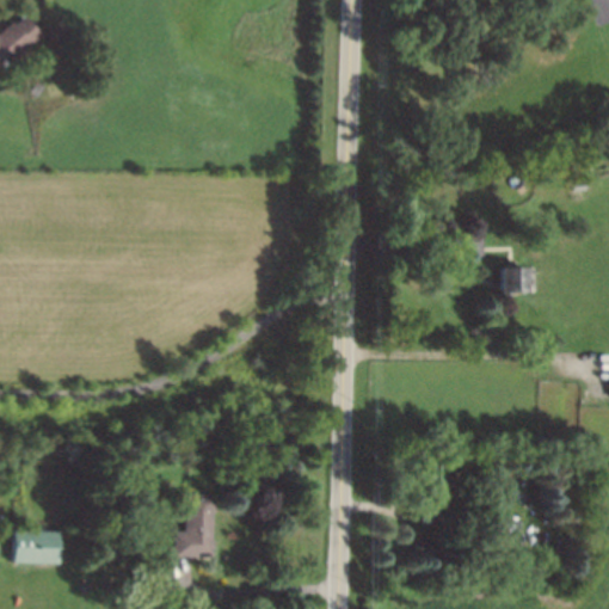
[(0,67),(0,34),(14,23),(17,25),(26,17),(42,36),(2,71),(0,67)]
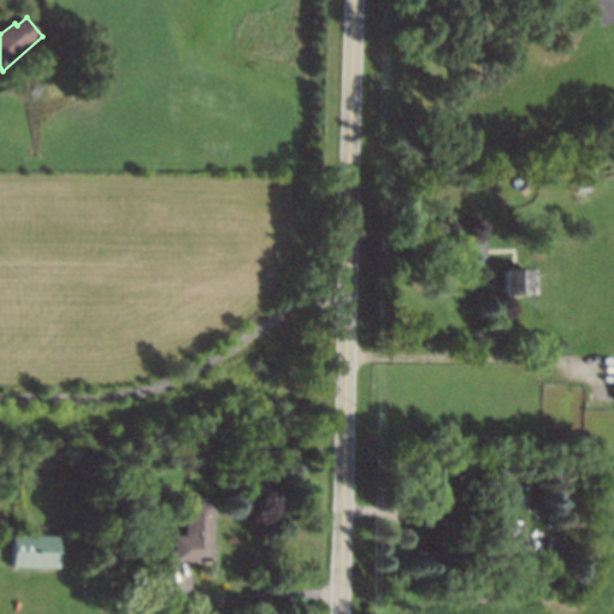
[(507,271),(507,296),(536,296),(533,271),(507,271)]
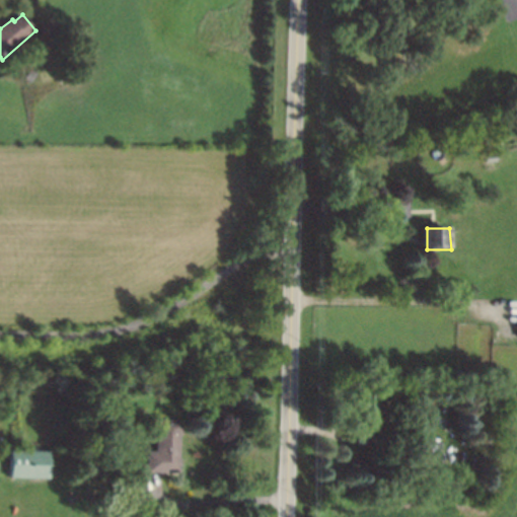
[(149,473),(182,474),(183,422),(160,421),(159,452),(150,452),(149,473)]
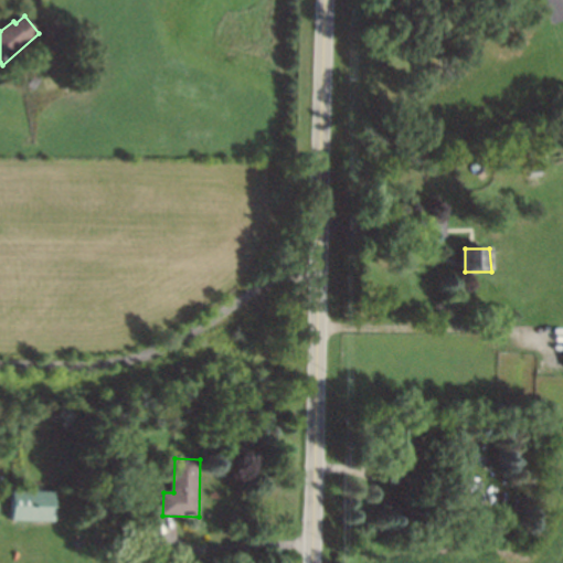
[(14,491),(14,519),(57,521),(59,492),(14,491)]
